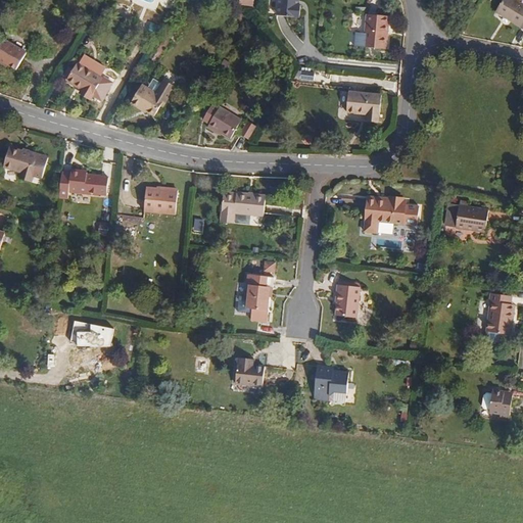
[(301,0),(277,0),(276,16),(302,20),(303,6),(301,6),(301,0)]
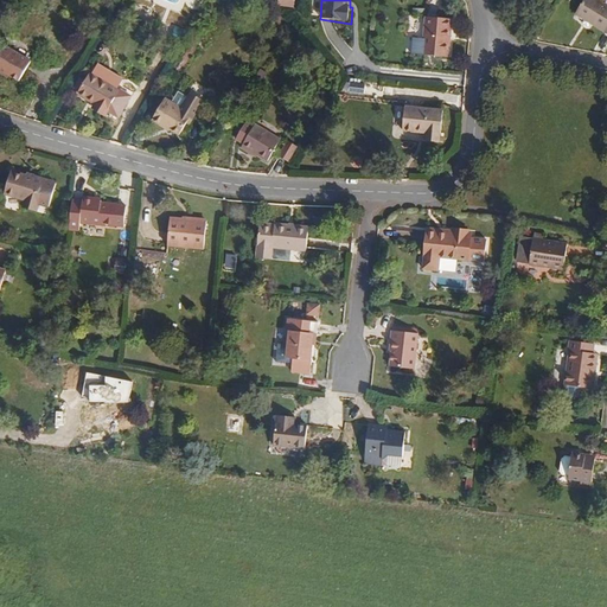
[(606,37),(606,7),(594,0),(582,0),(573,16),(606,37)]
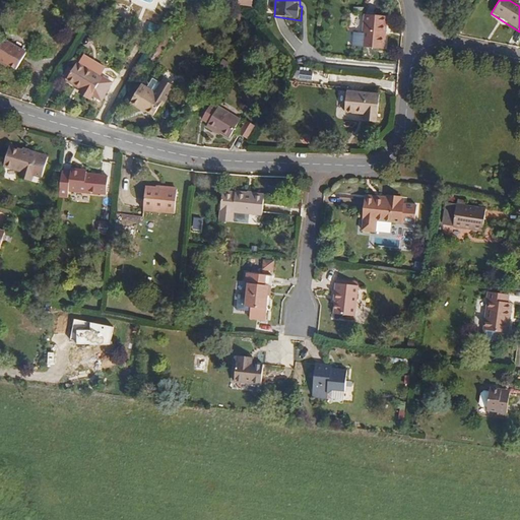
[(381,42),(384,9),(362,7),(358,39),(381,42)]
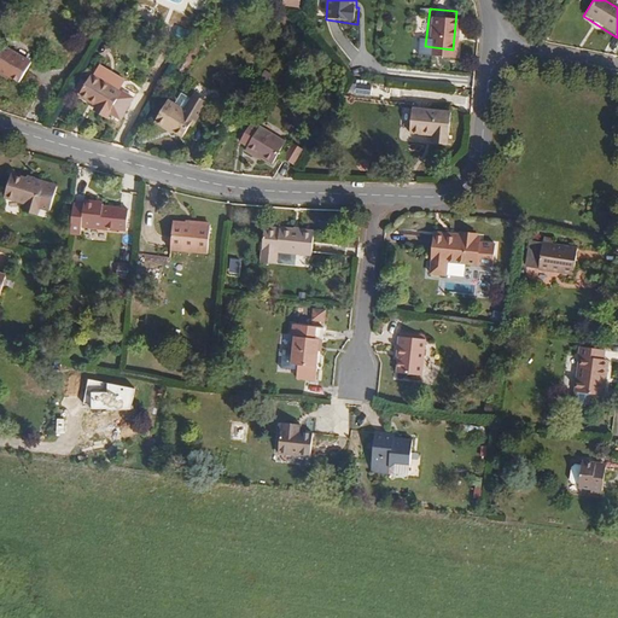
[(23,83),(35,64),(4,46),(0,51),(0,73),(5,76),(6,74),(23,83)]
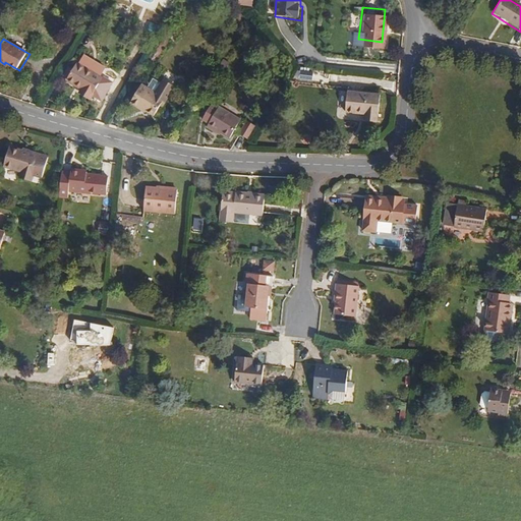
[(220,60),(214,70),(221,74),(226,64),(220,60)]
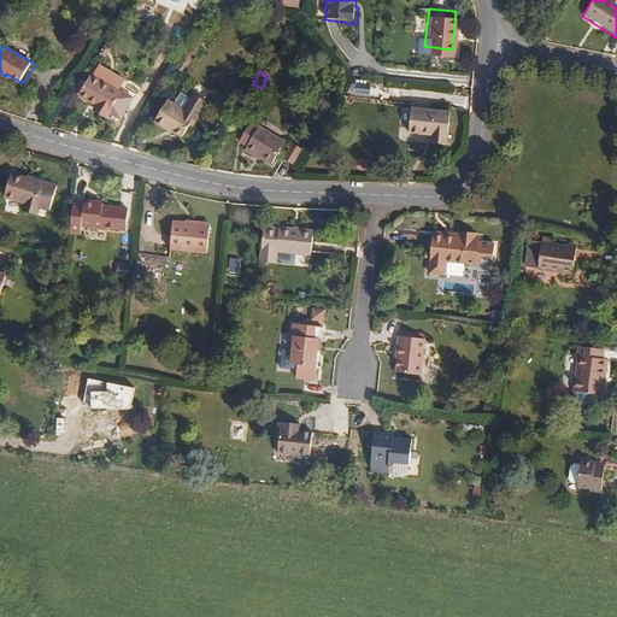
[(109,118),(123,93),(93,76),(81,97),(98,106),(98,111),(109,118)]
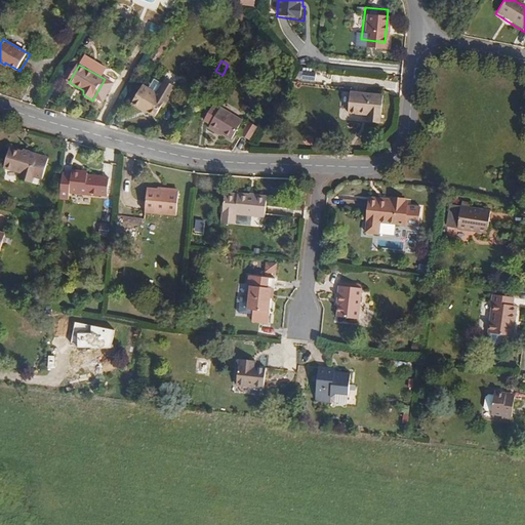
[(151,84),(146,92),(154,96),(158,89),(151,84)]
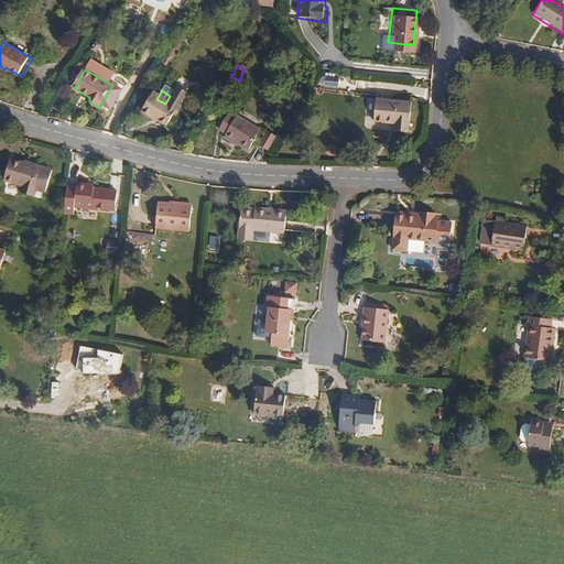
[(407,115),(409,94),(375,90),(372,111),(394,114),(405,115),(407,115)]
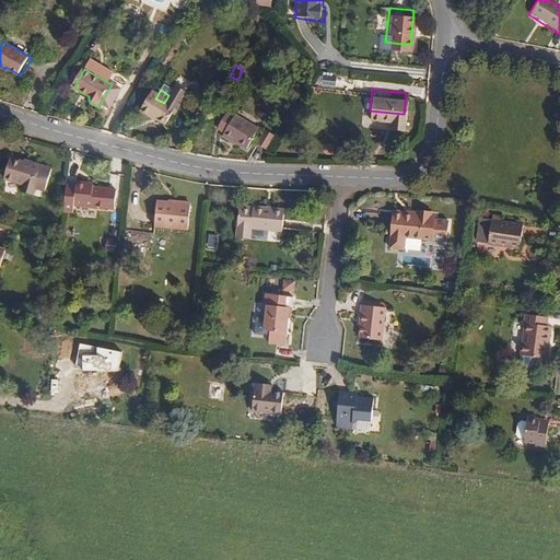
[(148,94),(136,112),(144,118),(148,115),(155,118),(154,120),(162,125),(171,108),(176,111),(177,108),(183,96),(171,91),(168,95),(164,103),(155,98),(148,94)]
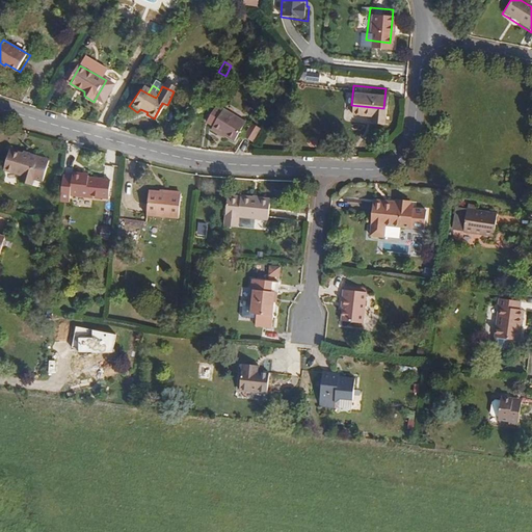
[(234,132),(242,114),(221,103),(219,106),(212,102),(206,114),(212,118),(210,124),(218,128),(219,125),(234,132)]
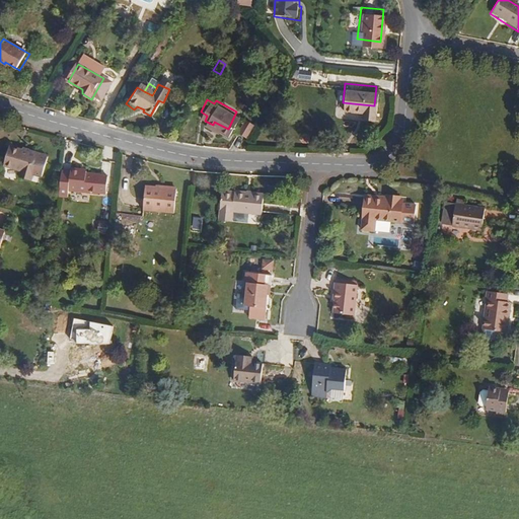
[(372,114),(373,105),(363,104),(362,113),(372,114)]
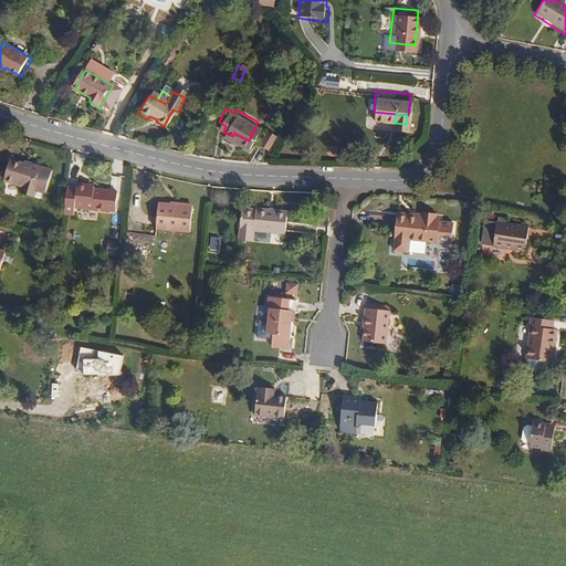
[(264,143),(272,126),(263,122),(257,138),(264,143)]
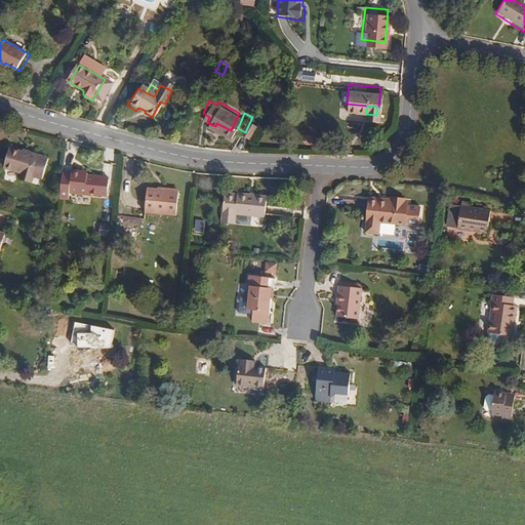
[(29,154),(10,148),(4,168),(22,172),(21,177),(32,180),(34,176),(43,179),(49,158),(30,153),(29,154)]
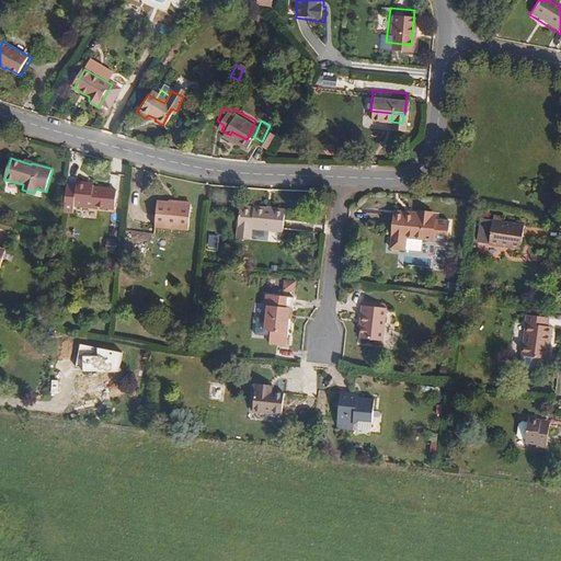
[(109,191),(84,187),(84,185),(68,183),(68,187),(57,186),(55,212),(67,213),(67,206),(99,208),(100,205),(106,205),(109,191)]
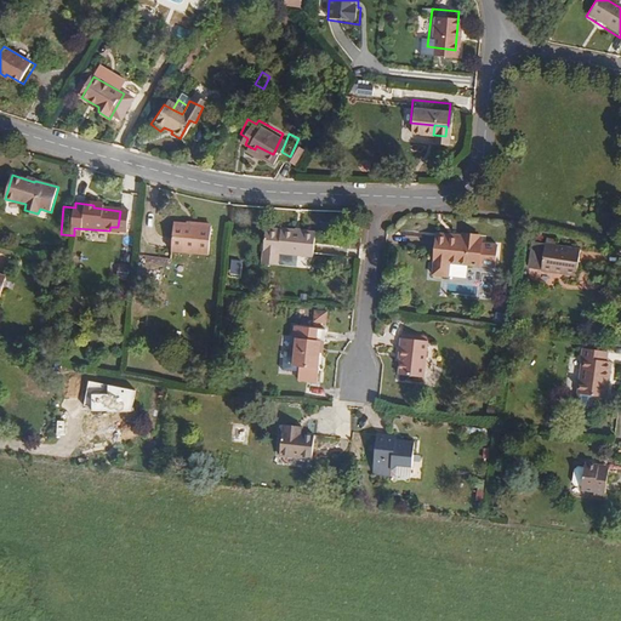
[(129,212),(120,211),(118,227),(110,227),(109,231),(127,233),(129,212)]
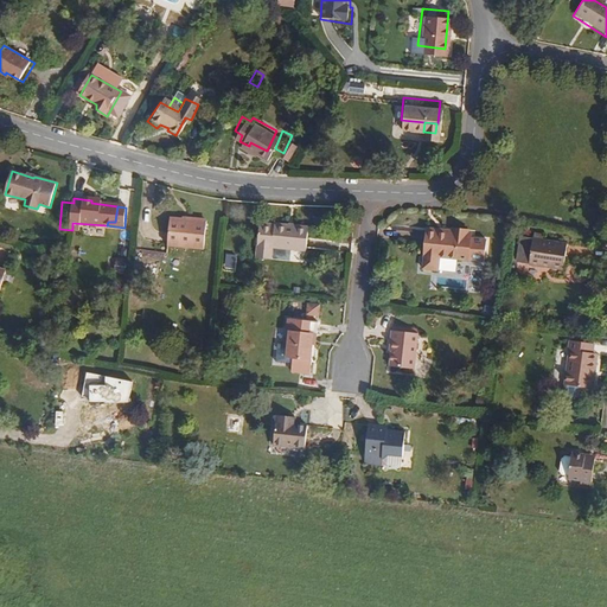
[(464,234),(461,217),(448,216),(451,232),(464,234)]
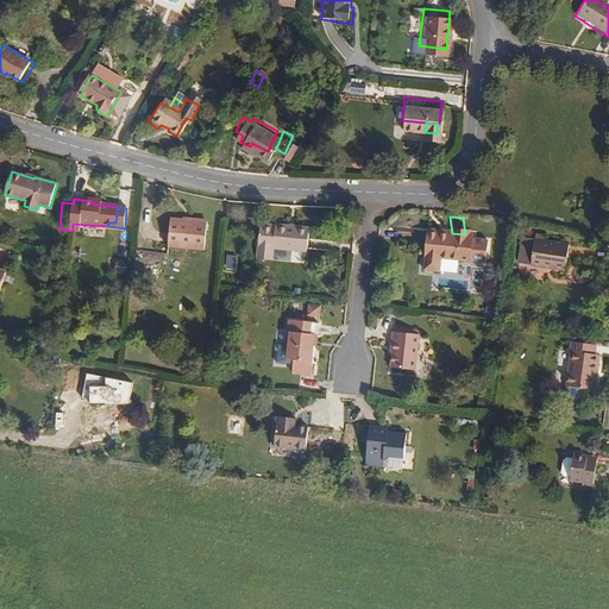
[(205,253),(206,225),(169,223),(168,251),(205,253)]
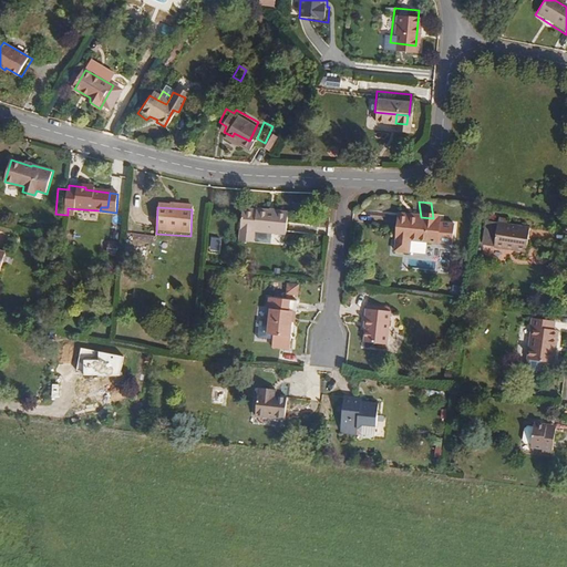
[(286,236),(288,213),(243,210),(240,240),(255,241),(256,233),(286,236)]
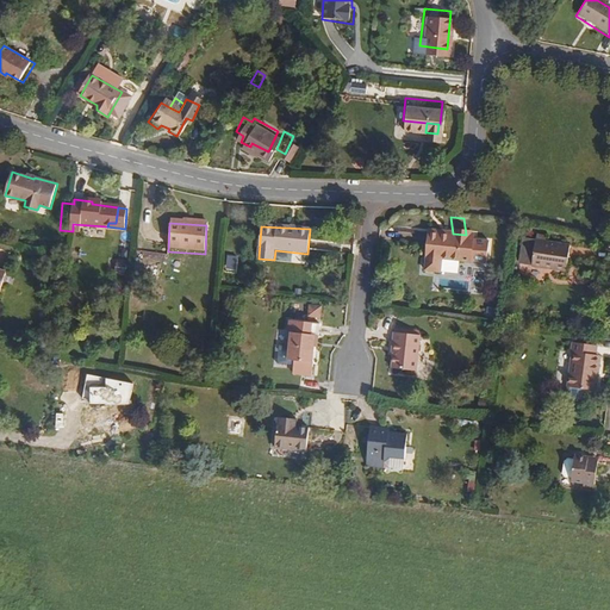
[(485,263),(487,242),(472,241),(472,235),(466,235),(453,234),(428,231),(423,269),(439,272),(440,260),(485,263)]
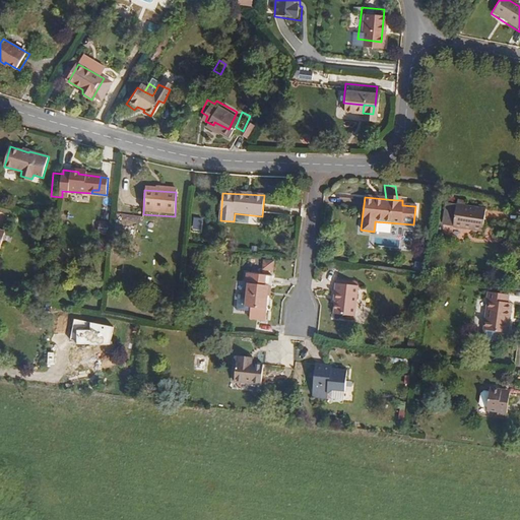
[(482,231),(484,210),(445,205),(442,225),(453,228),(453,224),(465,225),(465,229),(482,231)]
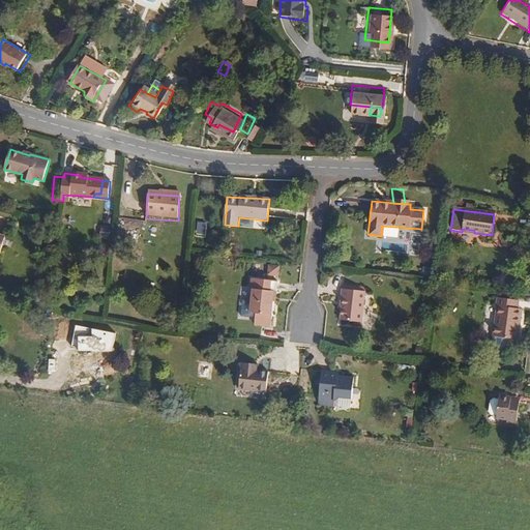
[(111,228),(101,228),(101,245),(111,245),(111,228)]
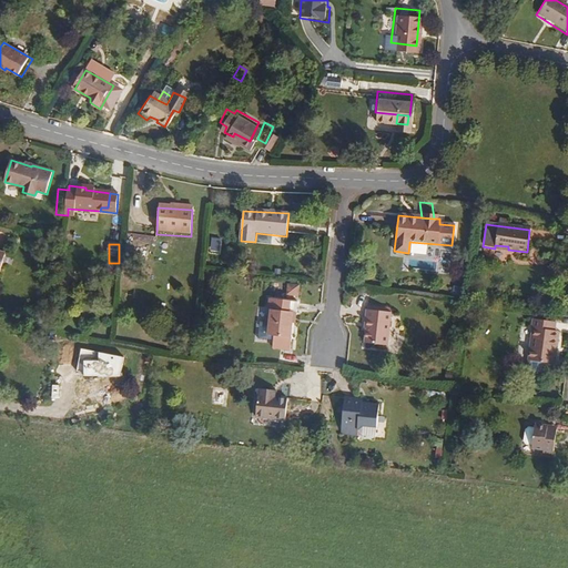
[(298,295),(298,285),(288,285),(287,294),(298,295)]
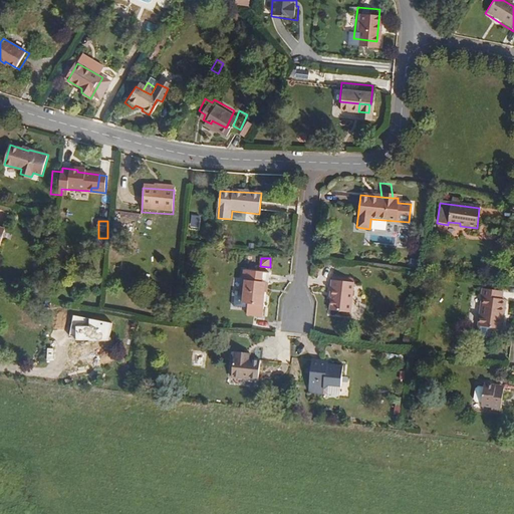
[(267,292),(269,273),(243,270),(243,279),(243,280),(244,281),(246,281),(245,291),(244,303),(248,303),(247,313),(263,315),(265,304),(262,304),(263,292),(267,292)]
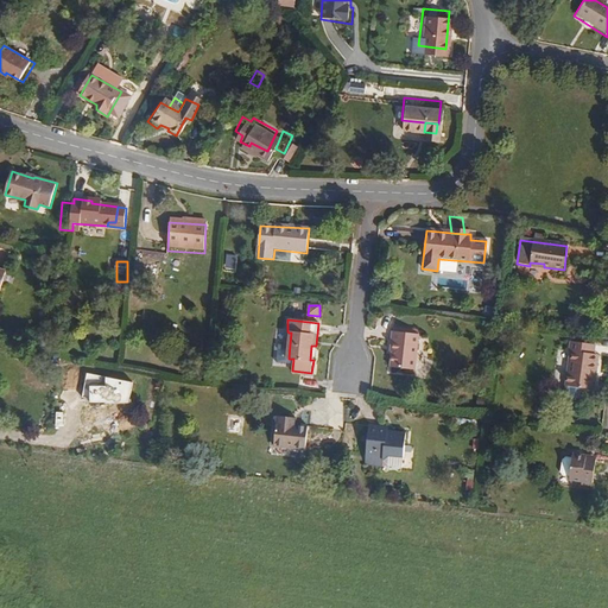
[(413,374),(418,339),(392,336),(390,355),(393,355),(391,372),(413,374)]
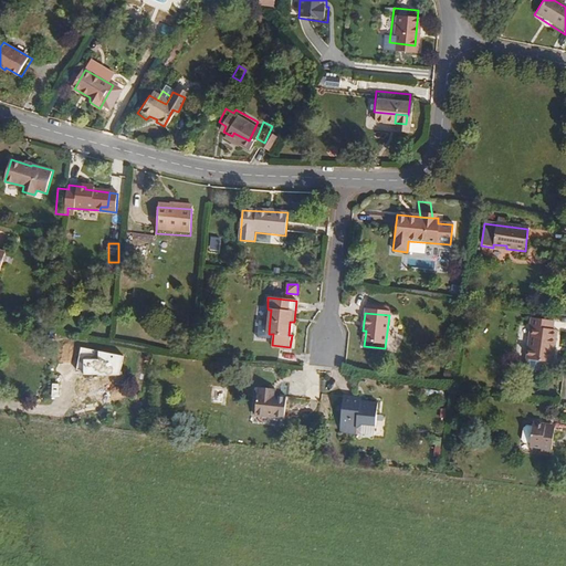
[(555,321),(533,318),(532,326),(536,327),(535,336),(532,336),(527,368),(542,369),(543,360),(555,362),(556,349),(554,349),(556,328),(555,328),(555,321)]
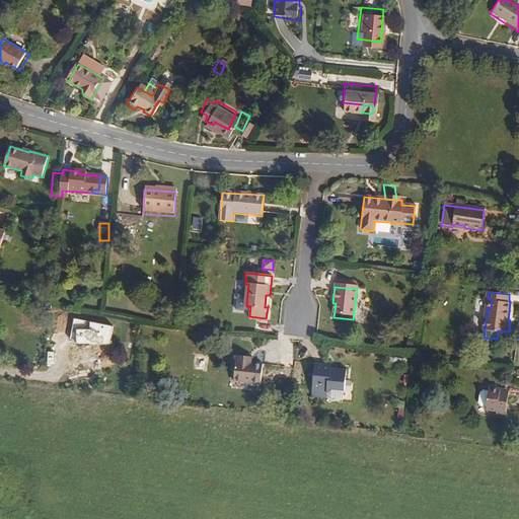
[(246,306),(247,294),(239,294),(238,307),(246,308),(246,306)]
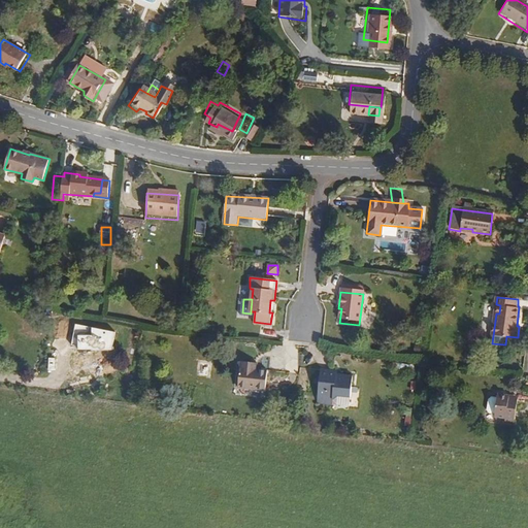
[(111,351),(116,332),(76,324),(71,345),(77,347),(77,350),(111,351)]
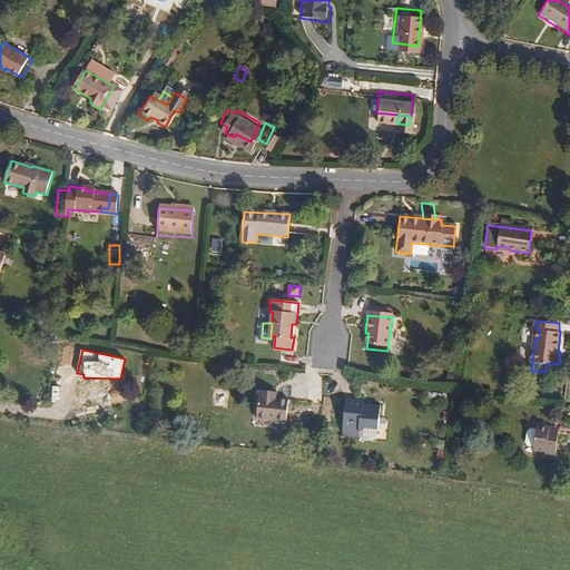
[(288,425),(291,403),(278,401),(279,394),(261,392),(257,421),(288,425)]
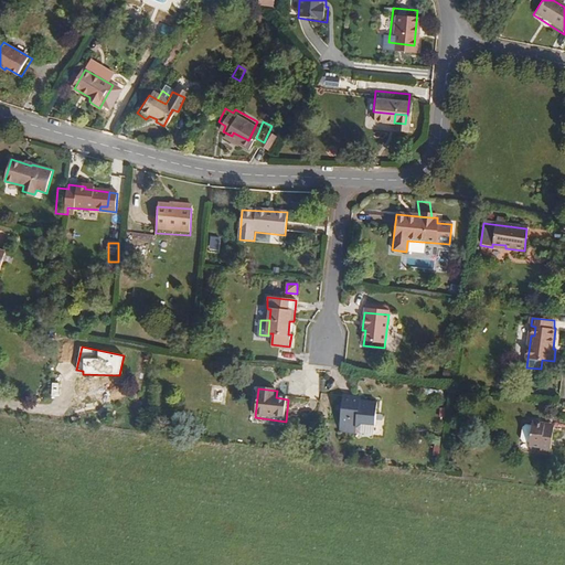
[(374,426),(377,403),(370,402),(370,405),(361,404),(362,396),(345,394),(341,432),(358,434),(359,427),(364,424),(374,426)]
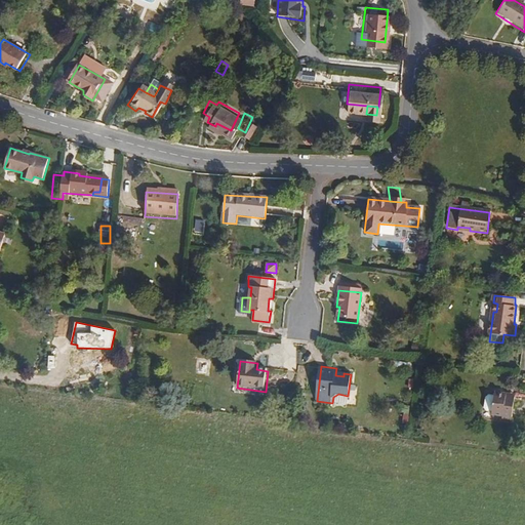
[(515,420),(518,394),(498,391),(495,414),(506,415),(505,419),(515,420)]
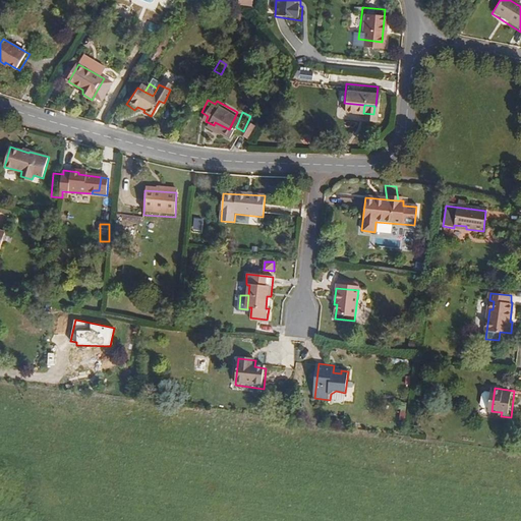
[(331,394),(334,399),(344,401),(345,393),(336,391),(331,394)]
